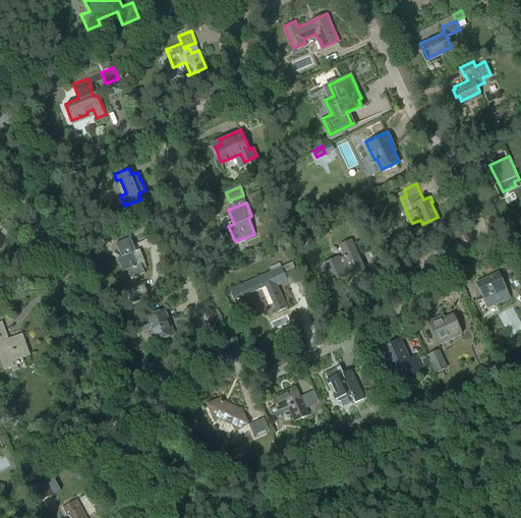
[(139,247),(134,249),(132,245),(134,245),(130,235),(116,241),(121,254),(117,256),(123,270),(127,268),(130,277),(145,271),(141,262),(145,261),(139,247)]
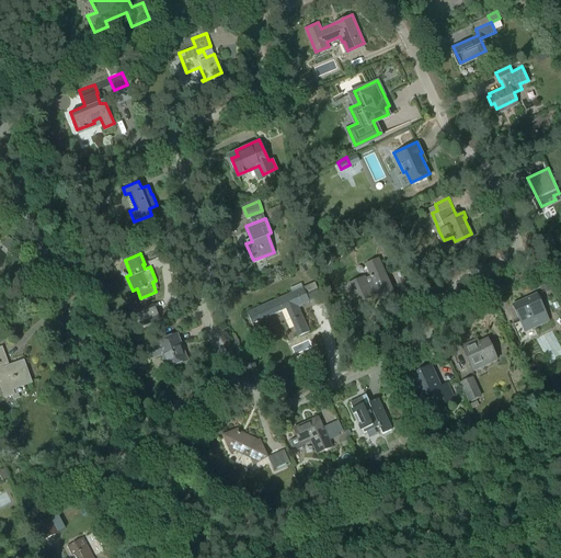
[(365,262),(370,273),(365,276),(364,275),(353,280),(356,287),(352,289),(356,302),(373,294),(371,292),(378,289),(380,294),(392,288),(378,257),(365,262)]
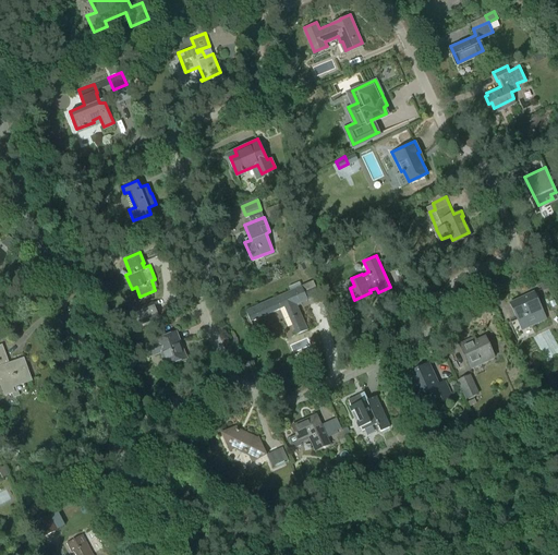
[(307,327),(296,303),(307,298),(301,284),(245,309),(251,320),(284,305),(296,333),(307,327)]
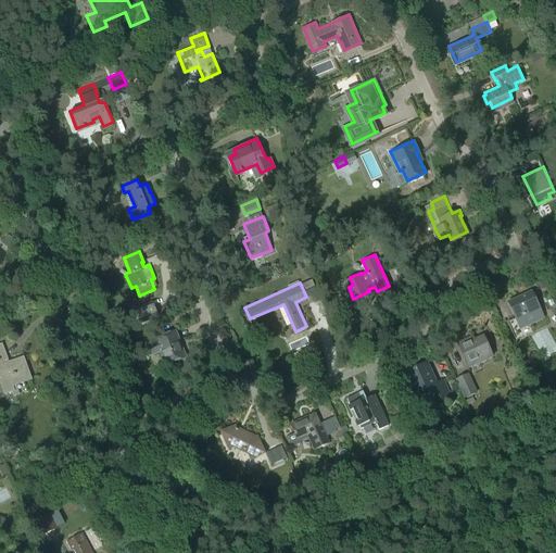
[(508,300),(515,316),(520,327),(544,315),(532,289),(508,300)]
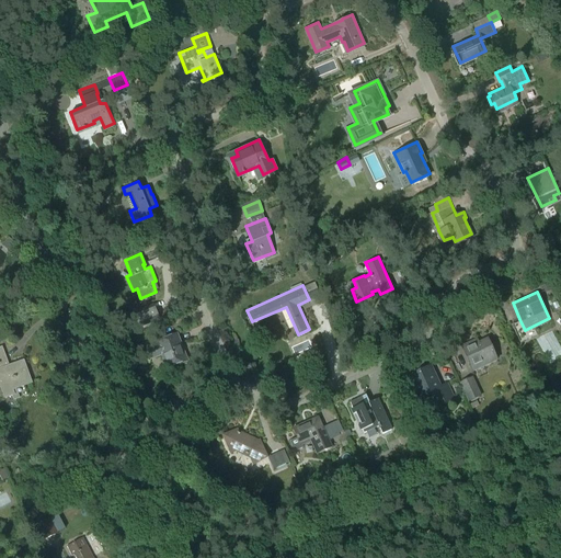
[(153,303),(134,310),(139,326),(159,317),(153,303)]
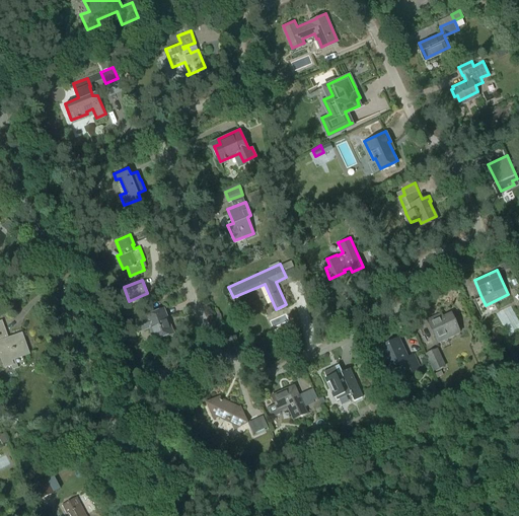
[(147,313),(148,316),(136,321),(139,330),(151,325),(156,338),(173,332),(168,319),(166,320),(161,307),(147,313)]
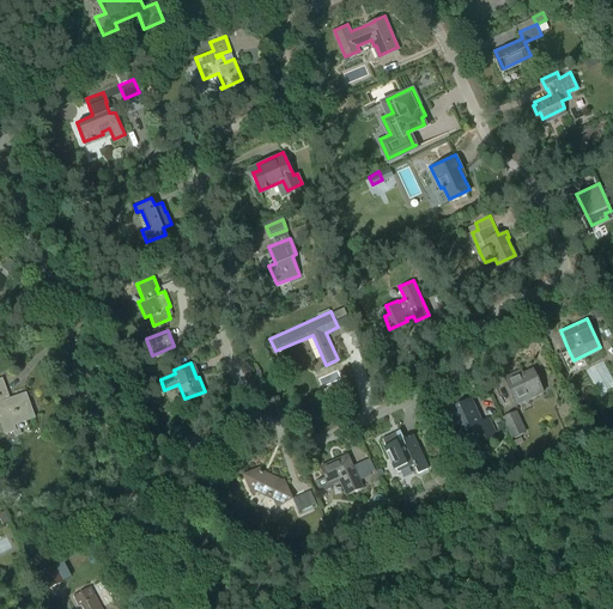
[(536,373),(535,373),(532,367),(505,379),(516,402),(542,390),(538,381),(539,379),(540,377),(539,373),(536,373)]
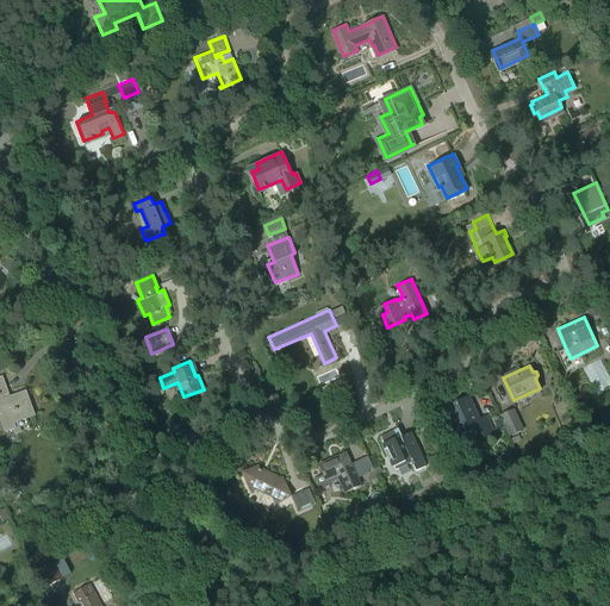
[(25,389),(10,394),(2,374),(0,374),(0,416),(5,429),(14,425),(13,419),(25,414),(25,416),(33,413),(25,389)]
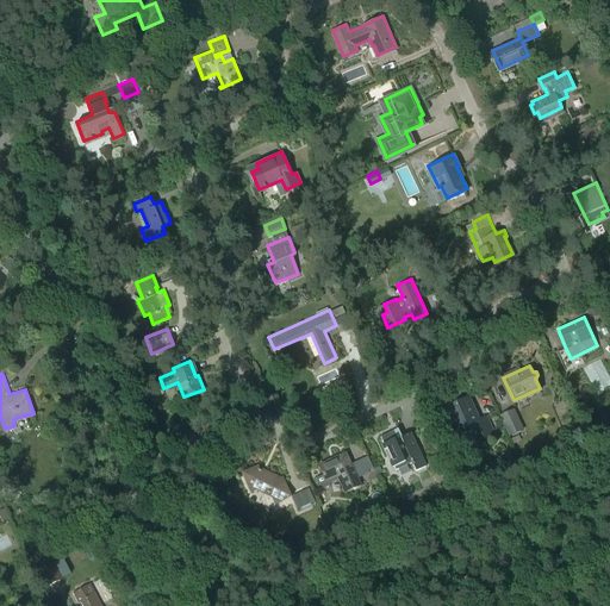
[(470,404),(472,403),(468,394),(446,404),(447,406),(444,407),(448,413),(449,413),(456,428),(459,426),(461,432),(458,435),(462,432),(462,433),(470,430),(479,425),(485,441),(495,436),(492,432),(493,432),(485,414),(475,418),(470,404)]
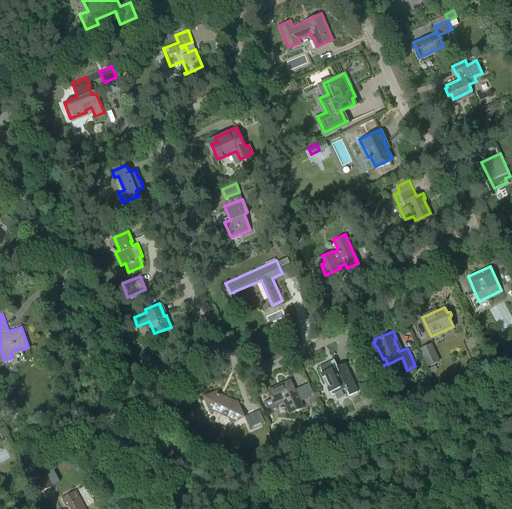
[(431,343),(420,348),(427,364),(438,359),(431,343)]
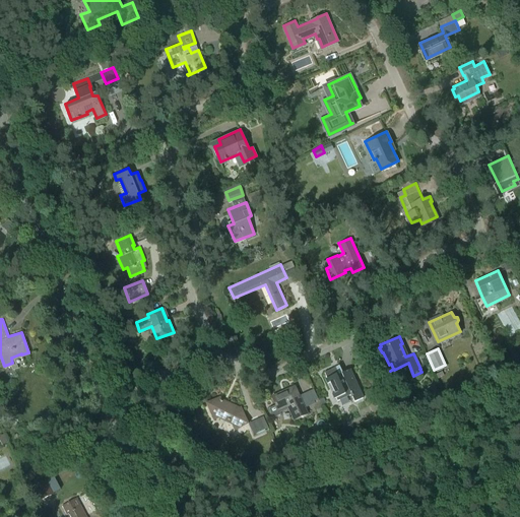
[(324,371),(327,377),(337,399),(350,393),(354,400),(363,396),(349,368),(341,372),(342,374),(339,375),(335,366),(324,371)]
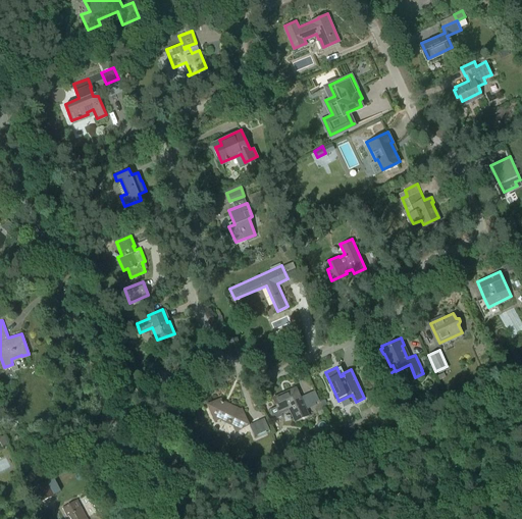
[(296,386),(272,397),(276,406),(270,409),(274,417),(280,414),(279,412),(291,407),(297,419),(308,414),(304,404),(307,402),(304,394),(300,396),(296,386)]
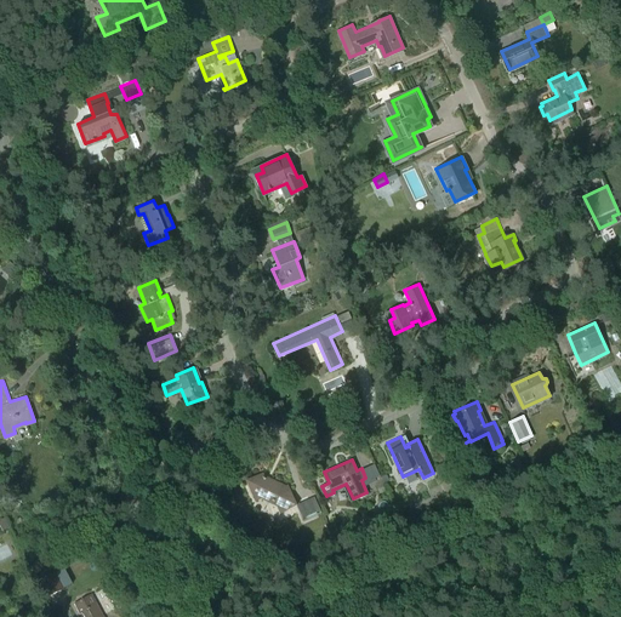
[(296,503),(286,484),(278,487),(275,480),(273,480),(265,476),(262,472),(246,479),(255,498),(265,495),(275,502),(280,510),(296,503)]
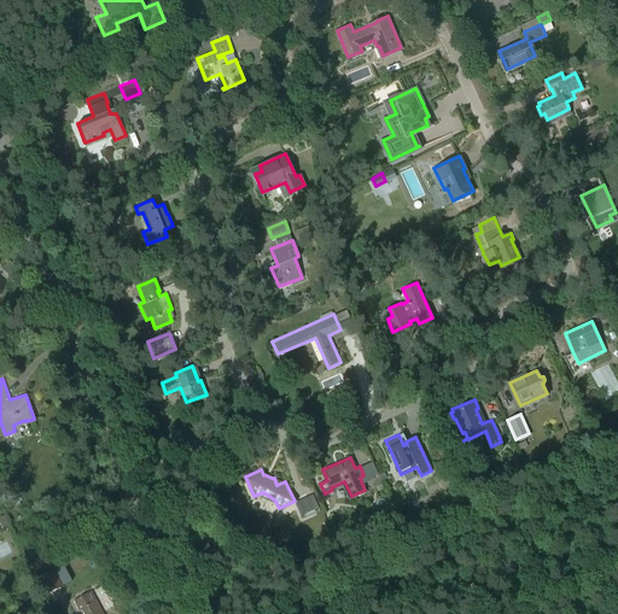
[(314,492),(297,497),(302,510),(318,506),(314,492)]
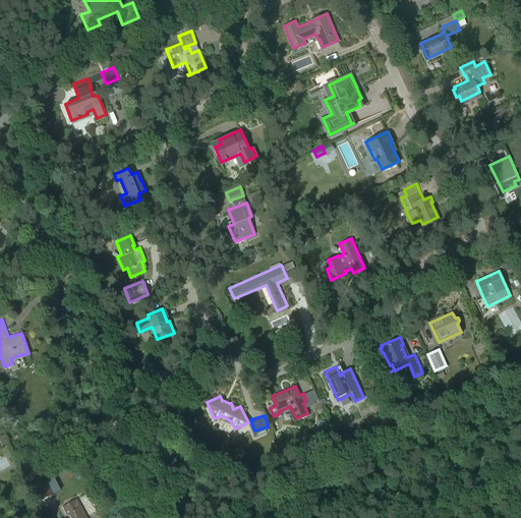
[(39,500),(53,493),(46,478),(32,486),(39,500)]
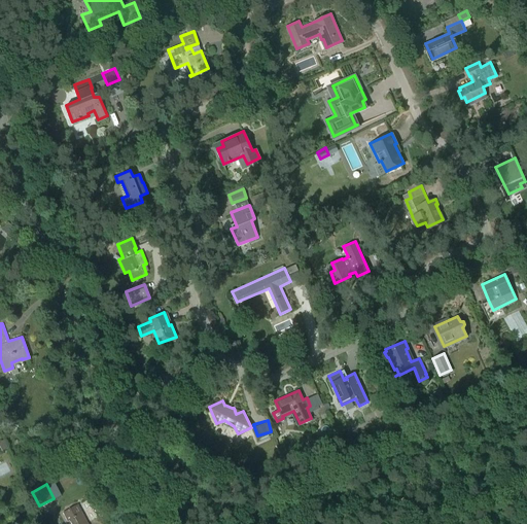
[(88,523),(85,520),(97,515),(88,497),(76,503),(62,511),(66,520),(69,519),(71,523),(70,523),(88,523)]
